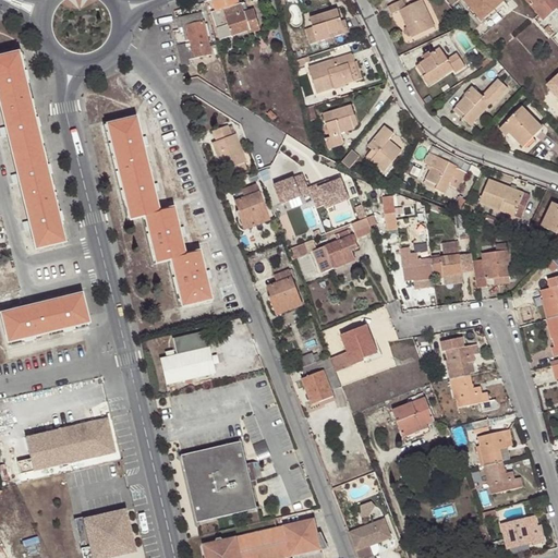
[(240,2),(239,0),(210,0),(215,12),(219,27),(216,28),(219,40),(249,31),(250,34),(259,29),(256,20),(254,20),(251,10),(246,11),(244,3),(243,2),(242,2),(240,2)]
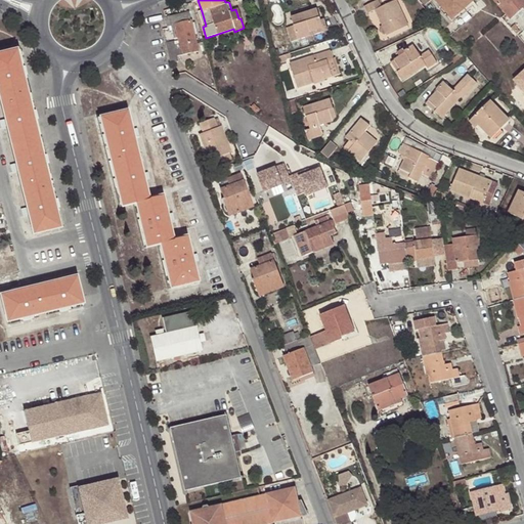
[(375,9),(382,26),(386,33),(387,35),(397,29),(401,28),(406,25),(394,0),(381,6),(378,0),(376,0),(363,6),(366,13),(375,9)]
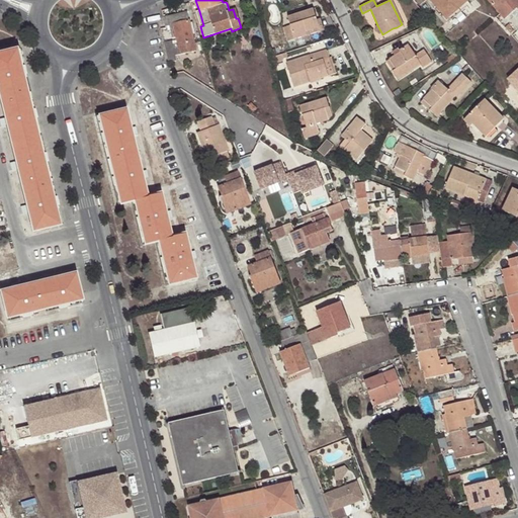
[(466,0),(429,0),(435,7),(434,8),(439,15),(444,21),(445,22),(447,22),(460,11),(458,9),(467,1),(466,0)]
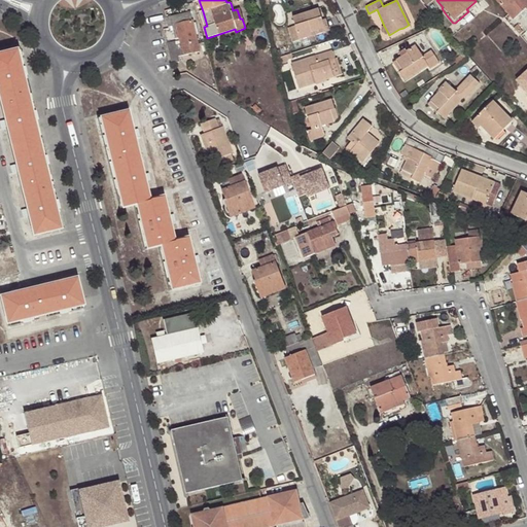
[(496,0),(508,13),(523,0),(496,0)]
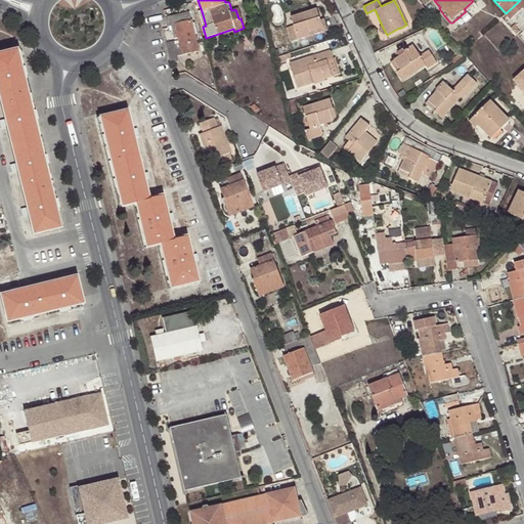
[(523,0),(520,0),(506,13),(509,17),(523,3),(523,0)]
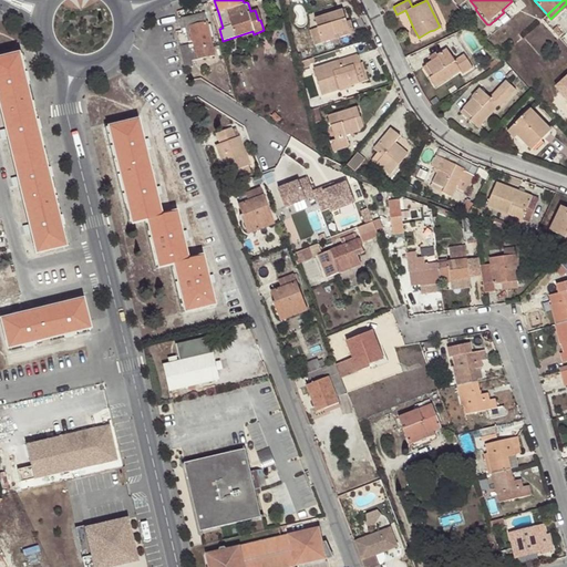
[(350,33),(343,11),(342,9),(313,18),(321,42),(350,33)]
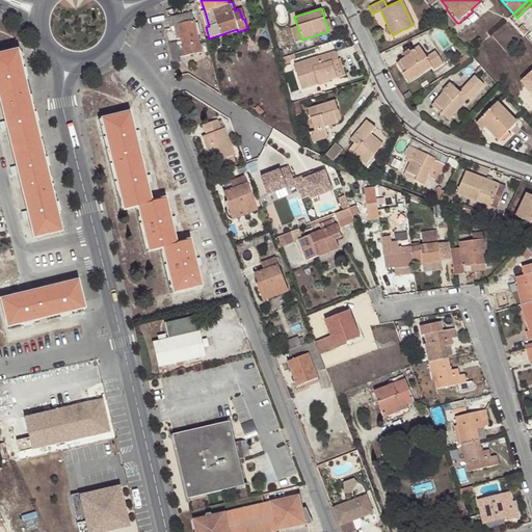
[(324,9),(322,10),(328,31),(331,30),(324,9)]
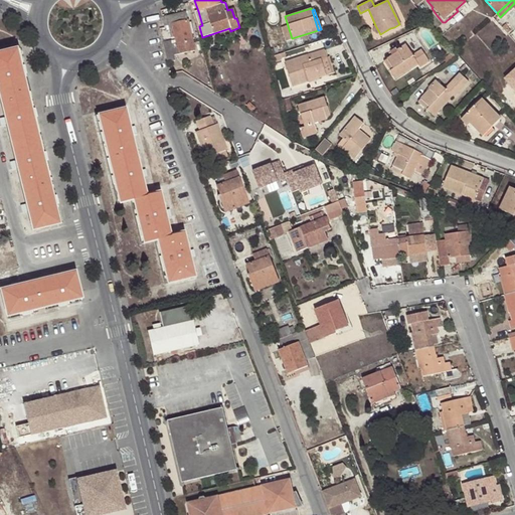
[(162,17),(164,25),(168,25),(170,37),(175,36),(176,42),(170,43),(172,54),(194,50),(190,33),(190,30),(189,29),(188,22),(185,12),(162,17)]
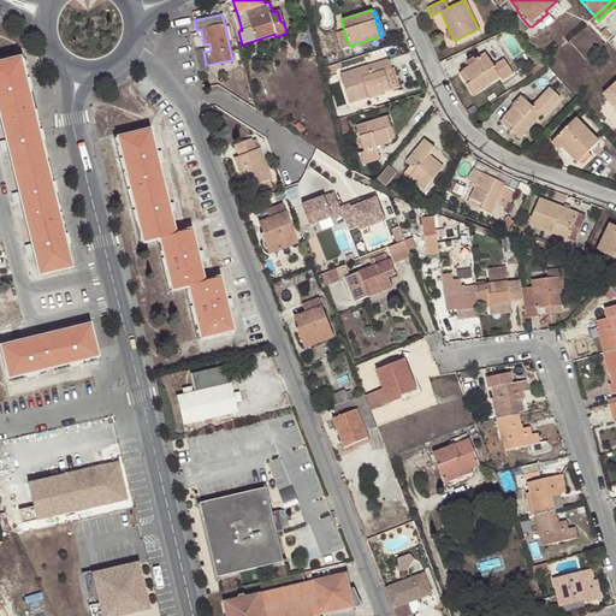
[(513,30),(495,39),(499,49),(517,41),(513,30)]
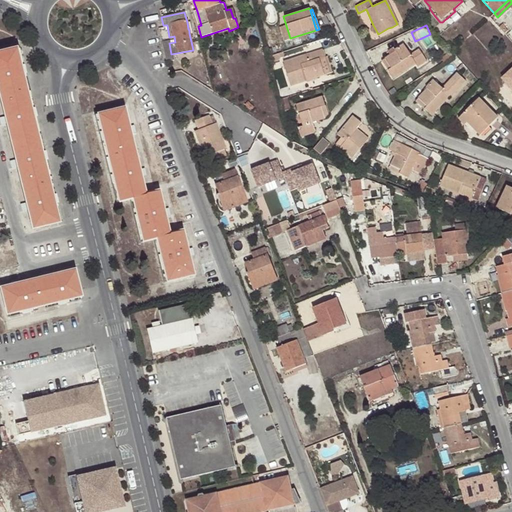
[(396,52),(385,59),(390,68),(388,70),(393,78),(415,63),(417,66),(426,61),(418,49),(410,54),(403,43),(394,49),(396,52)]
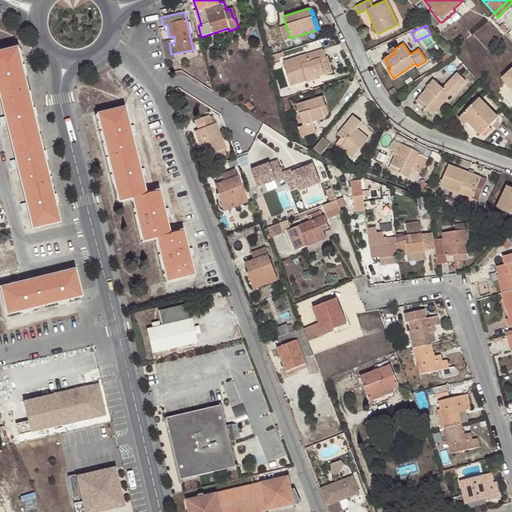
[(23,75),(21,66),(16,48),(0,51),(0,97),(4,115),(0,115),(0,121),(1,123),(6,122),(15,158),(10,159),(12,167),(16,165),(26,202),(20,203),(22,210),(27,209),(32,228),(59,222),(54,204),(52,195),(44,161),(42,152),(33,118),(31,109),(23,75)]
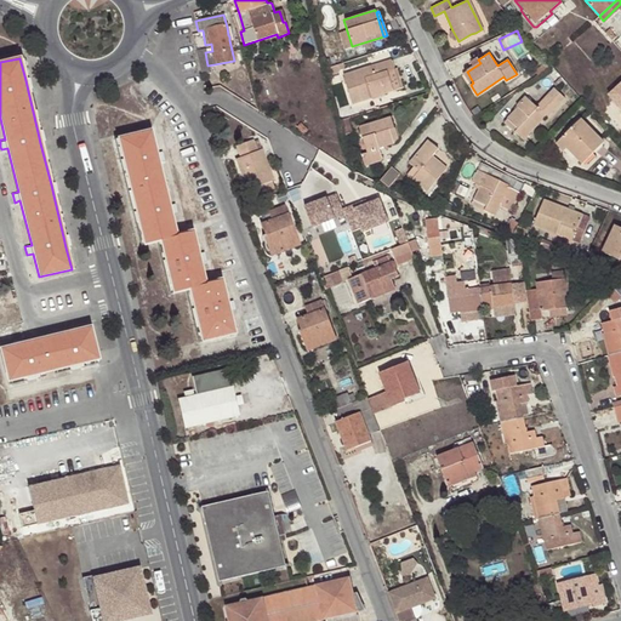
[(391,58),(343,75),(353,104),(403,87),(397,68),(394,68),(391,58)]
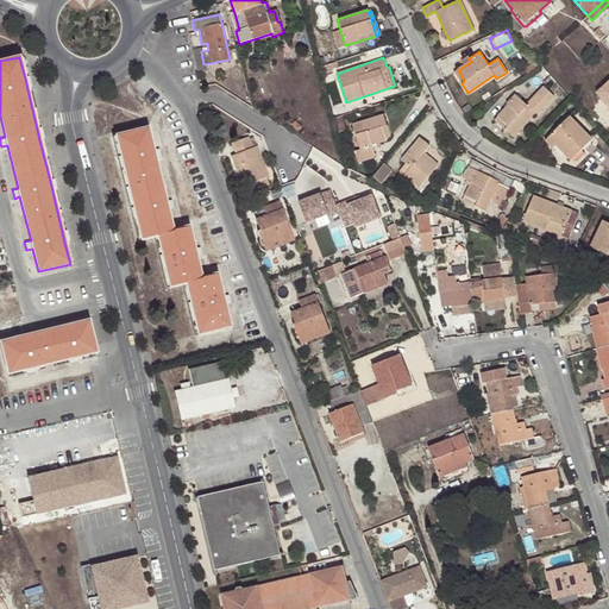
[(336,61),(320,67),(322,74),(332,71),(333,68),(338,67),(336,61)]
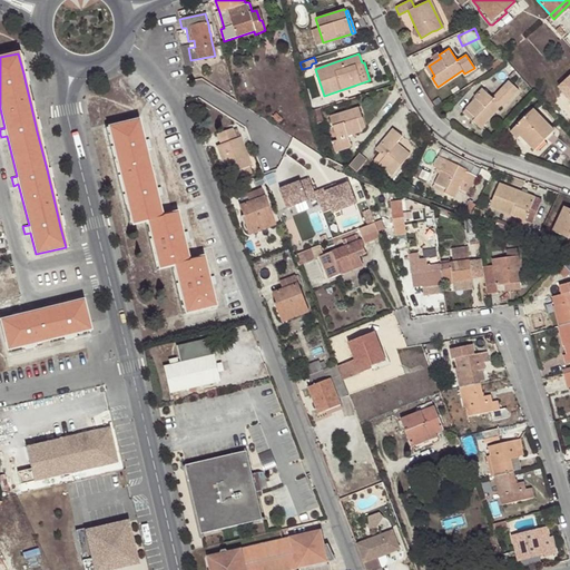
[(434,76),(429,66),(425,68),(432,78),(434,76)]
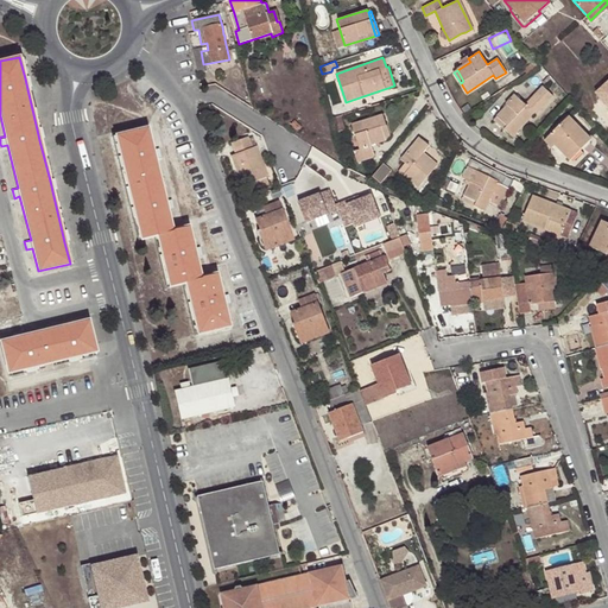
[(507,105),(496,116),(506,126),(502,130),(512,138),(532,113),(534,115),(552,95),(542,86),(525,105),(513,94),(506,103),(507,105)]
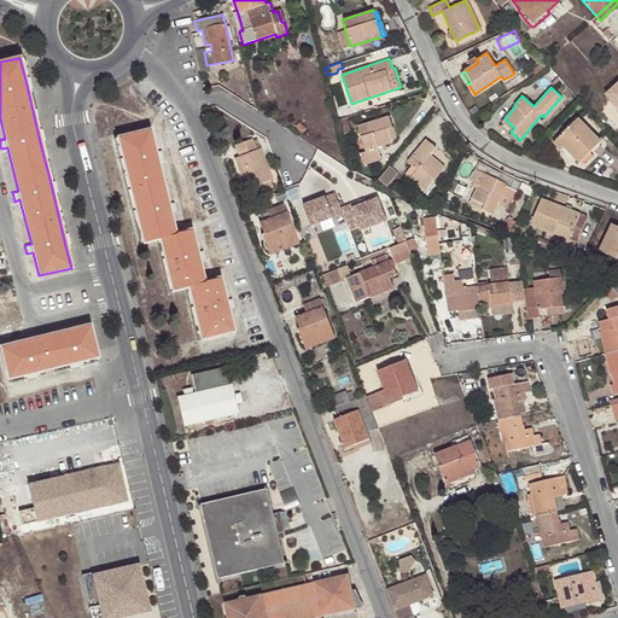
[(388,128),(392,127),(389,115),(356,126),(365,152),(360,153),(363,165),(377,162),(379,157),(377,147),(392,144),(388,128)]
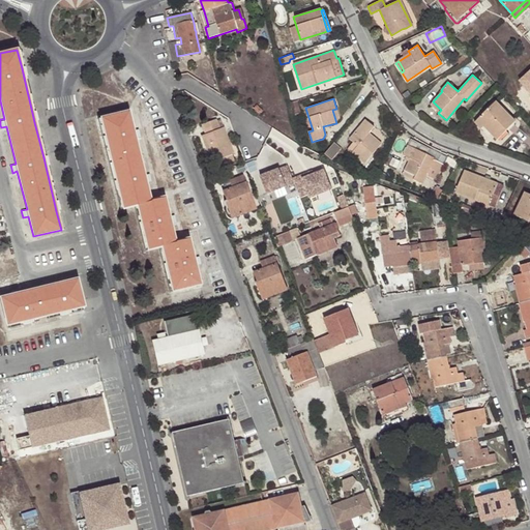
[(441,110),(433,101),(430,105),(438,113),(441,110)]
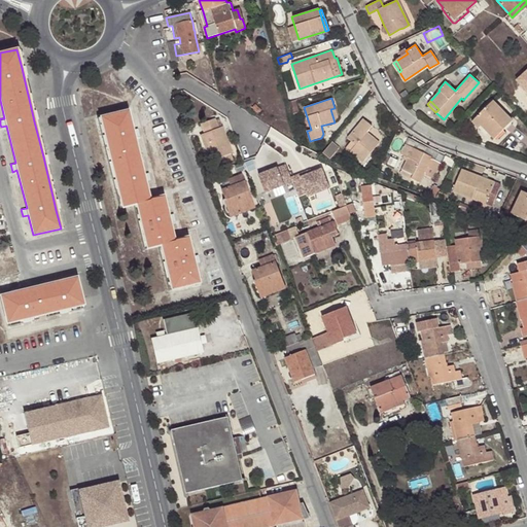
[(471,121),(478,129),(481,126),(487,133),(493,139),(503,129),(512,120),(492,101),(471,121)]
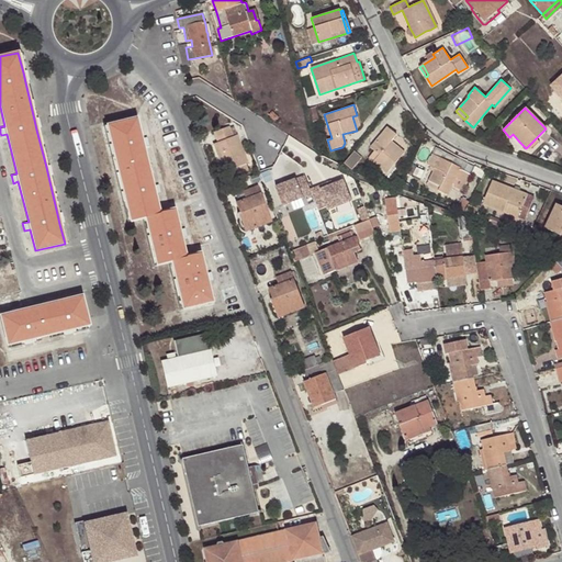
[(107,126),(111,145),(113,154),(123,192),(125,202),(130,221),(145,217),(149,236),(152,246),(157,265),(171,261),(176,280),(178,289),(182,308),(212,302),(206,281),(213,280),(211,272),(205,274),(200,254),(186,258),(180,237),(187,236),(184,228),(178,229),(173,210),(159,214),(154,193),(159,192),(158,184),(152,187),(143,146),(148,145),(146,137),(141,139),(136,119),(107,126)]
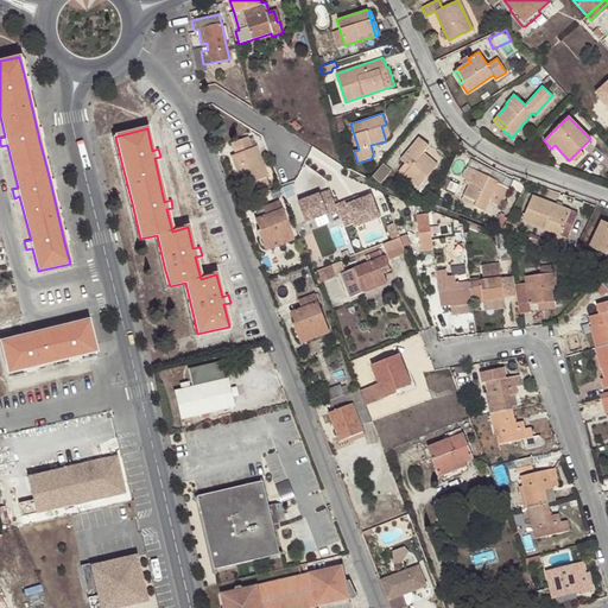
[(252,147),(248,139),(247,137),(230,144),(235,154),(230,156),(242,185),(254,181),(265,177),(267,177),(255,146),(252,147)]
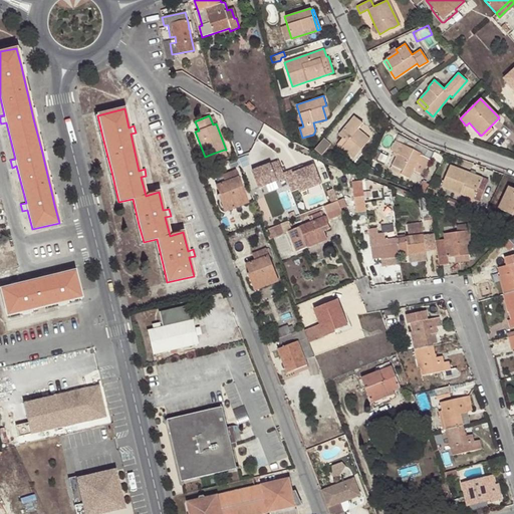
[(342,138),(336,145),(353,159),(369,139),(357,129),(362,122),(353,115),(338,135),(342,138)]
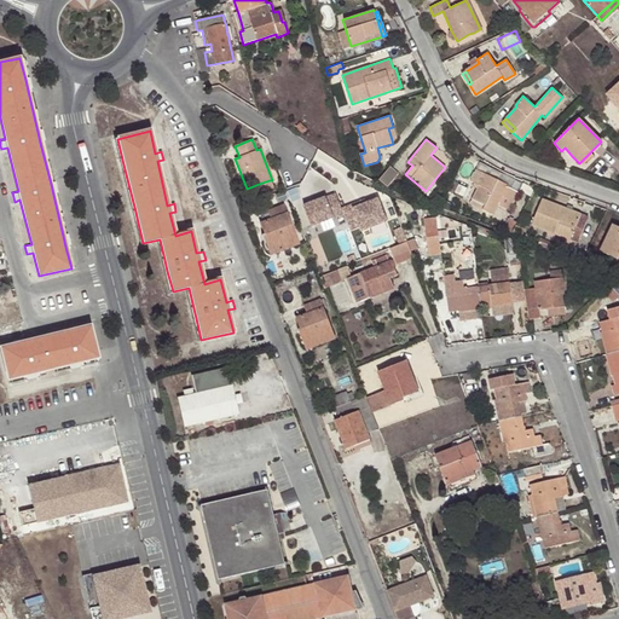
[(565,148),(561,151),(570,158),(572,156),(565,148)]
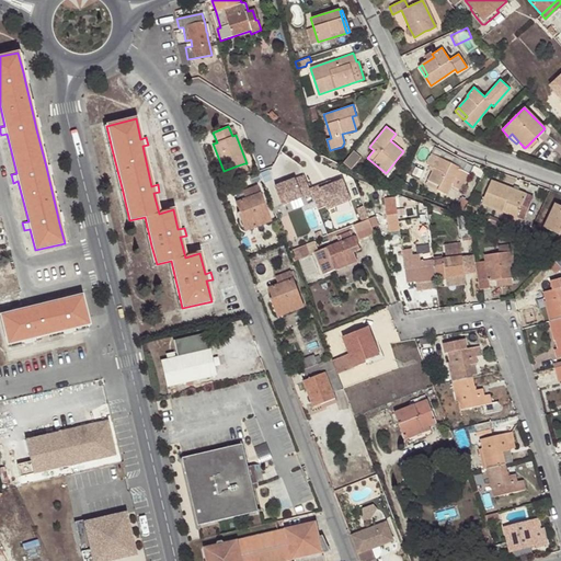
[(539,140),(536,137),(525,148),(526,148),(527,148),(529,148),(531,147),(535,144),(539,140)]
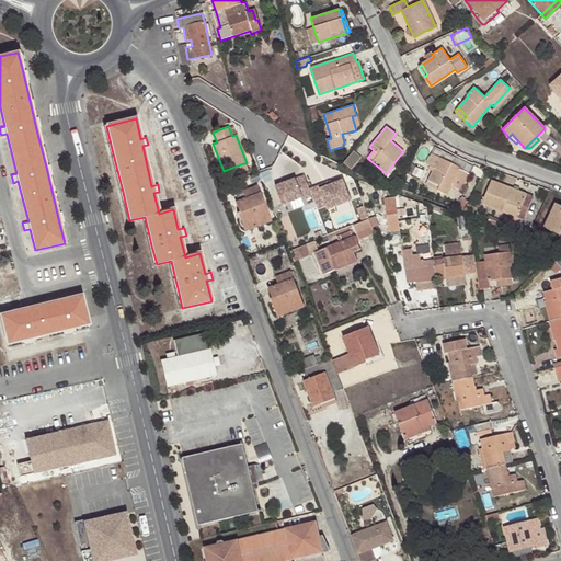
[(434,147),(432,153),(460,168),(459,170),(469,174),(473,167),(434,147)]
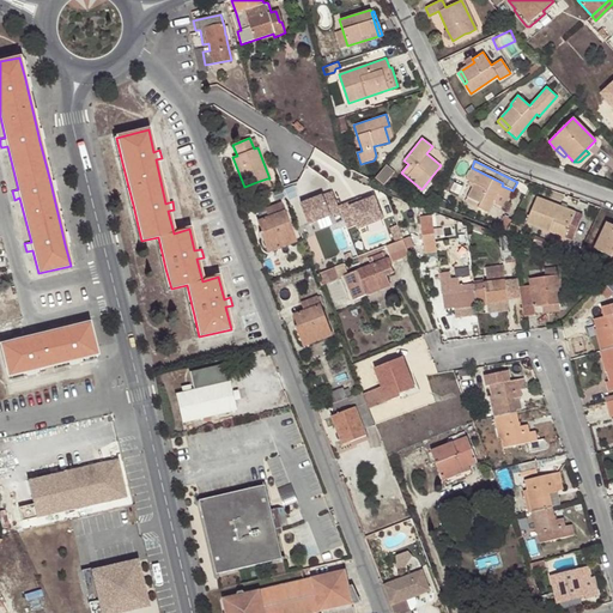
[(394,171),(386,164),(375,178),(383,184),(394,171)]
